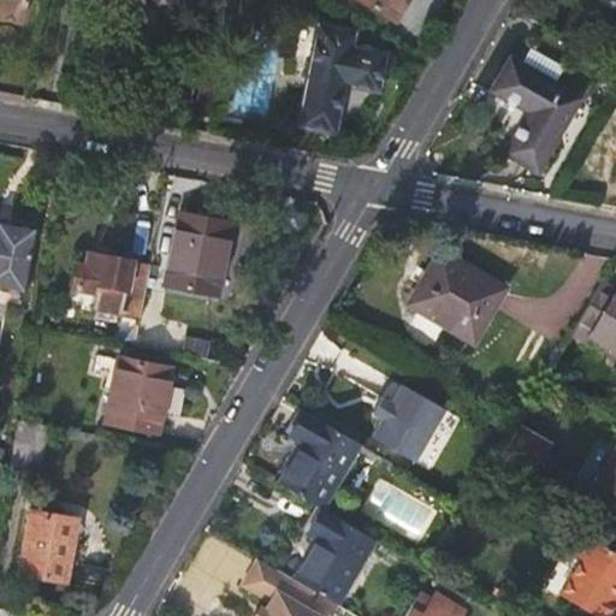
[(0,0),(0,22),(22,27),(27,0),(0,0)]
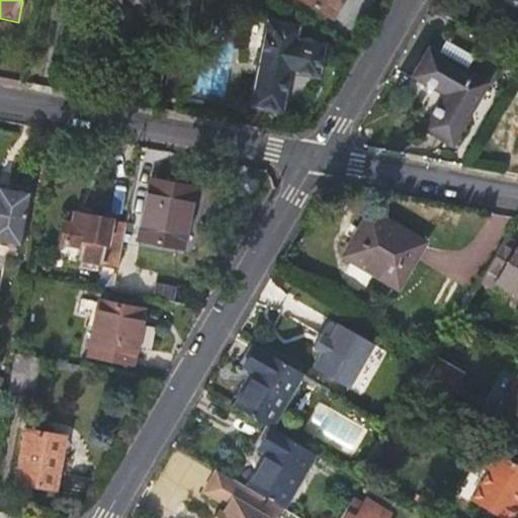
[(304,0),(333,18),(342,0),(304,0)]
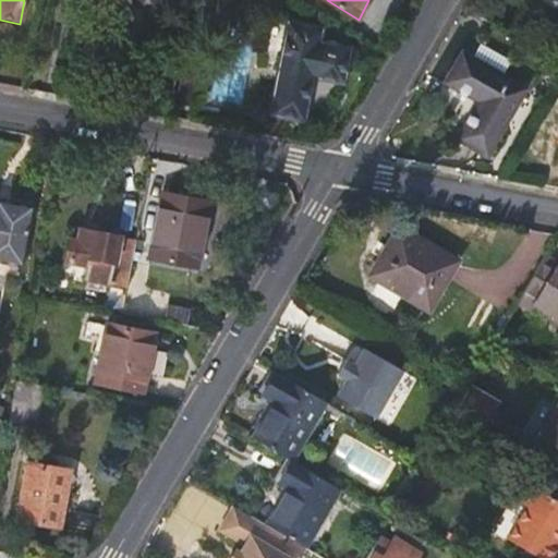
[(289,23),(271,113),(304,120),(313,76),(343,82),(350,50),(319,44),(322,29),(289,23)]
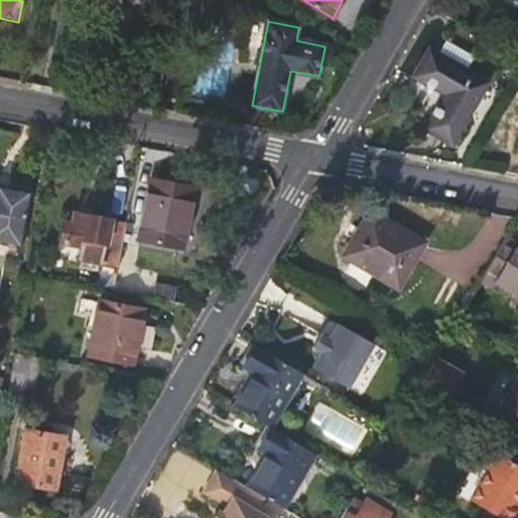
[(177,49),(168,48),(166,60),(175,62),(177,49)]
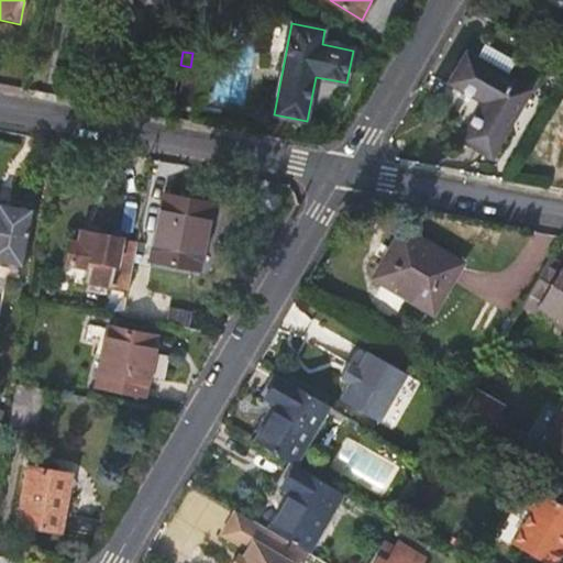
[(532,91),(472,55),(453,83),(487,103),(466,140),(494,156),(532,91)]
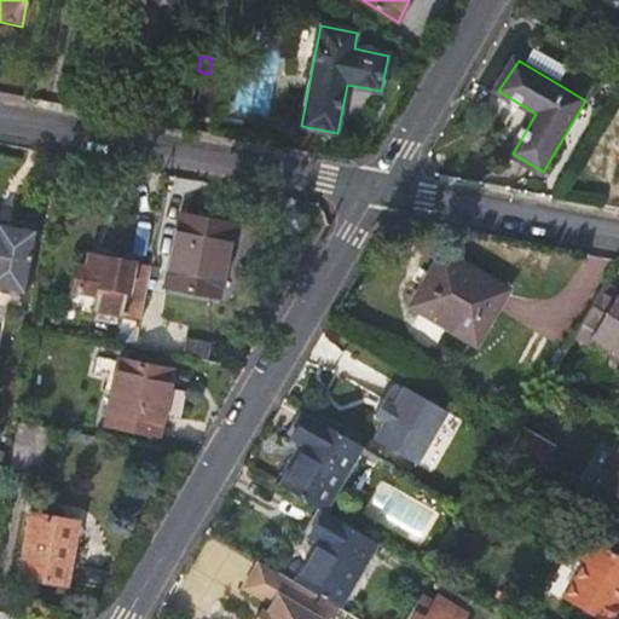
[(167,279),(220,289),(232,219),(179,210),(167,279)]
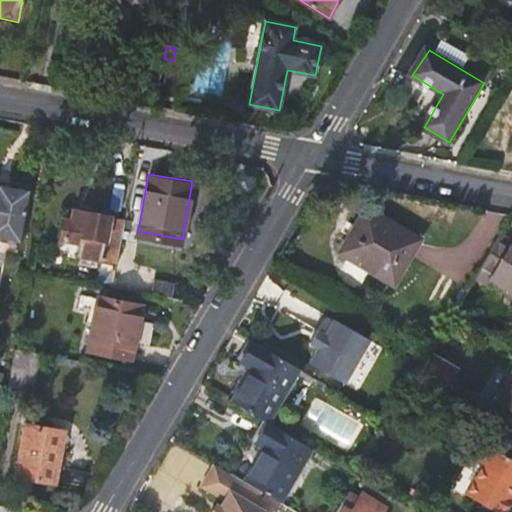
[(0,182),(0,189),(9,192),(10,185),(0,182)]
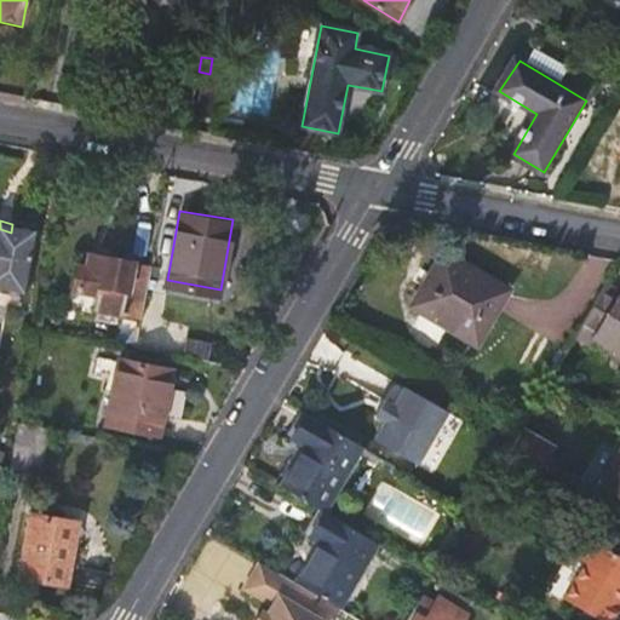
[(0,229),(0,288),(23,293),(35,228),(12,224),(11,233),(0,229)]
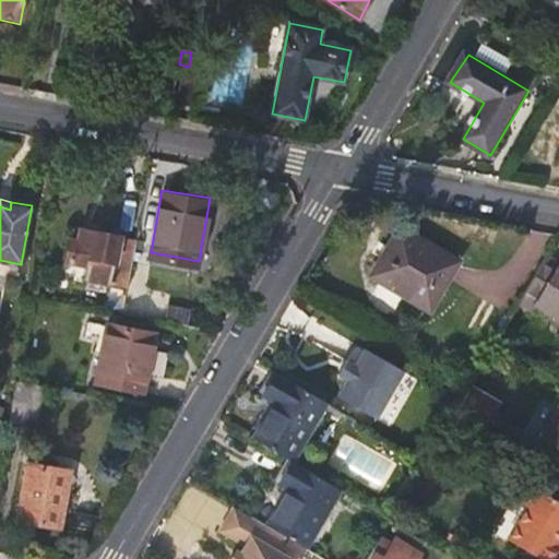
[(394,276),(431,298),(456,258),(400,224),(369,273),(390,285),(394,276)]
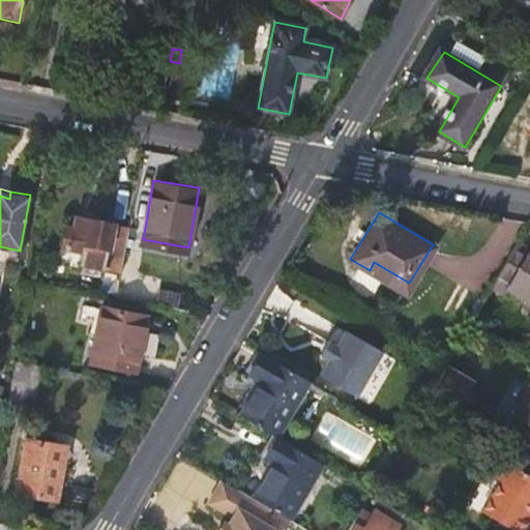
[(81,265),(121,272),(129,227),(79,218),(77,230),(65,228),(61,245),(84,249),(81,265)]
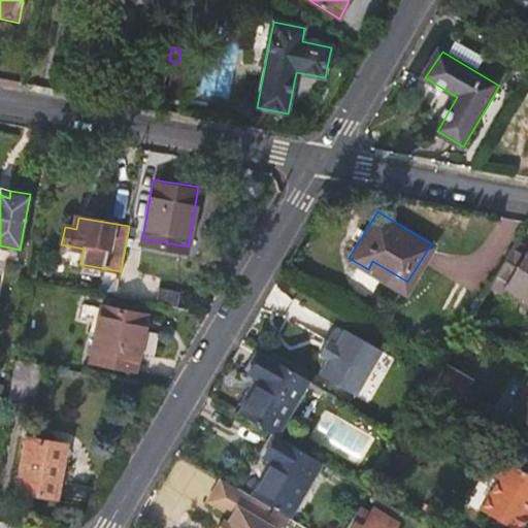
[(527,258),(510,249),(485,293),(496,299),(500,291),(527,306),(527,258)]
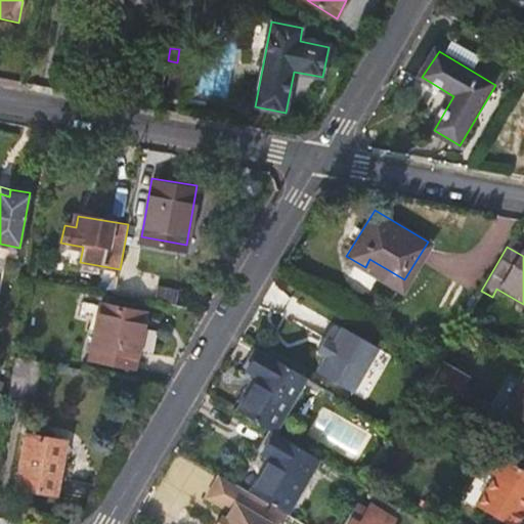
[(397,291),(404,279),(369,259),(365,267),(363,270),(397,291)]
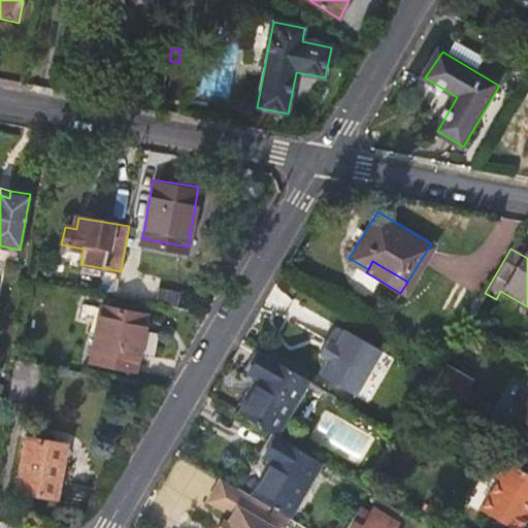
[(92,361),(134,368),(144,312),(102,305),(92,361)]
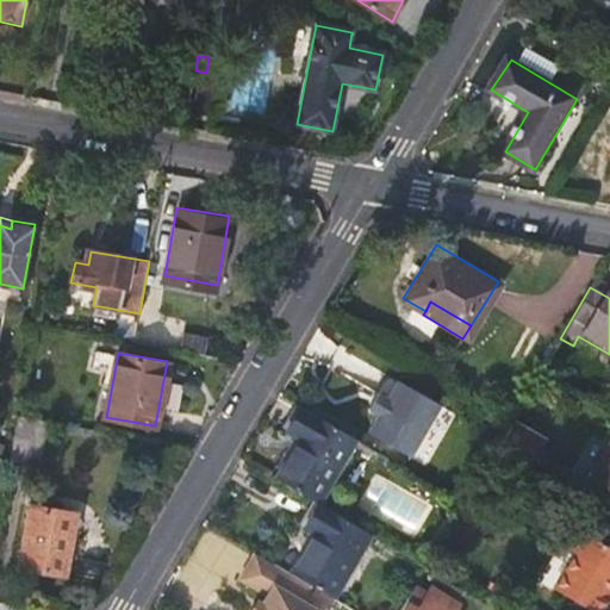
[(440,402),(398,378),(387,396),(384,393),(374,409),(379,411),(368,429),(410,453),(440,402)]
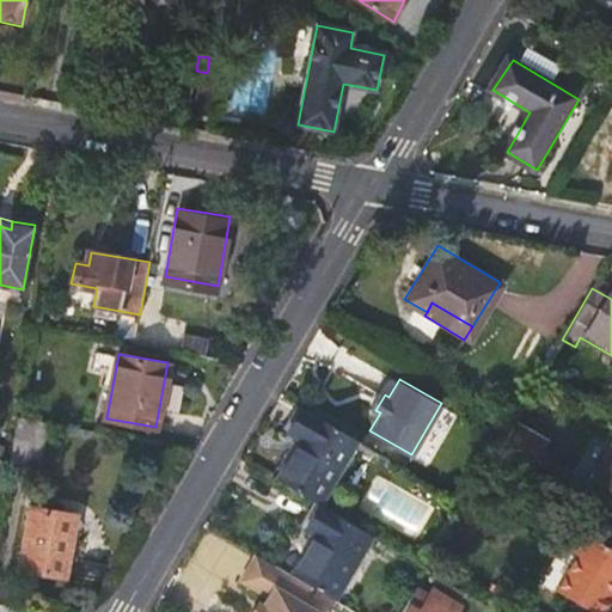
[(303,438),(280,477),(322,502),(359,438),(301,405),(288,428),(303,438)]
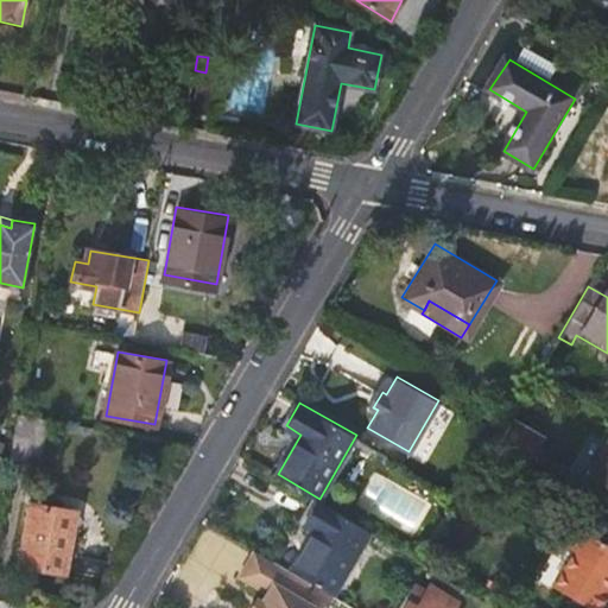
[(544,434),(513,415),(510,420),(510,422),(495,445),(527,463),(544,434)]
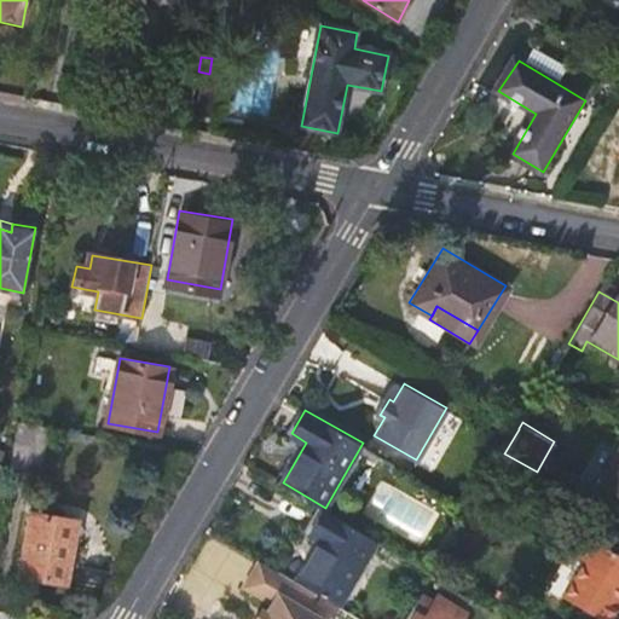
[(45,428),(18,423),(10,466),(39,470),(45,428)]
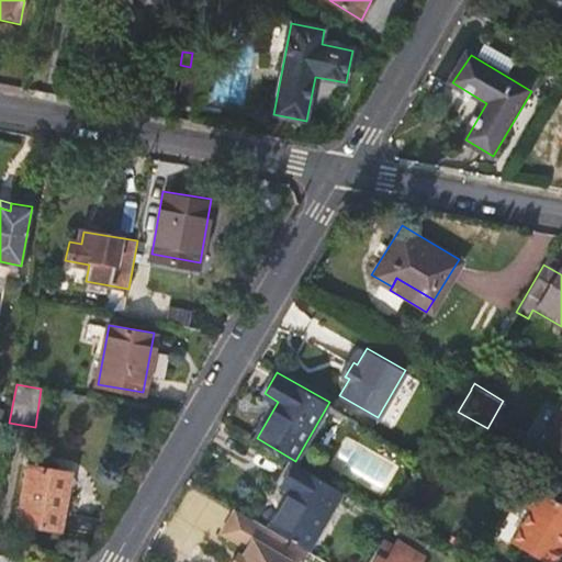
[(561,444),(561,407),(547,435),(561,444)]
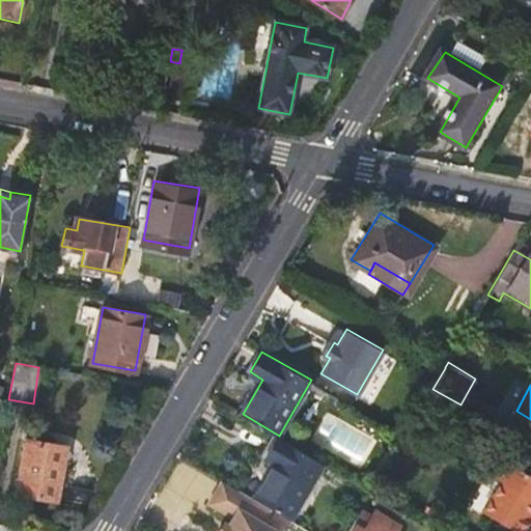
[(291,519),(325,462),(279,436),(268,457),(275,463),(255,497),(271,506),(291,519)]
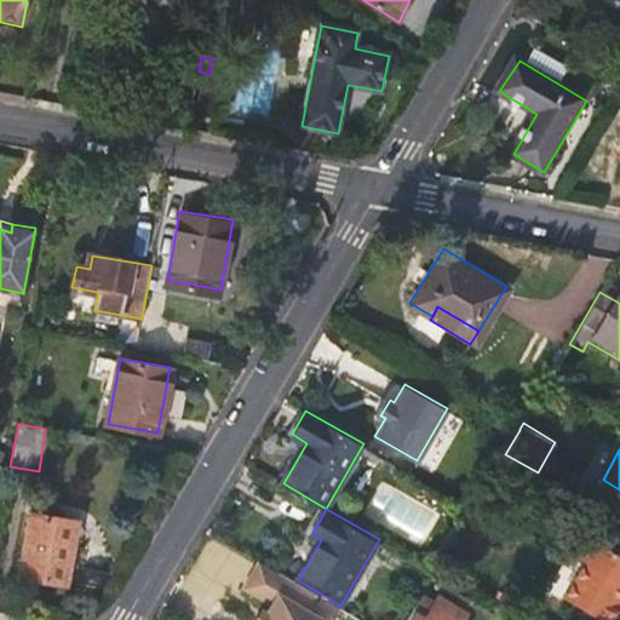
[(69,556),(73,535),(76,518),(30,511),(22,570),(65,579),(69,556)]
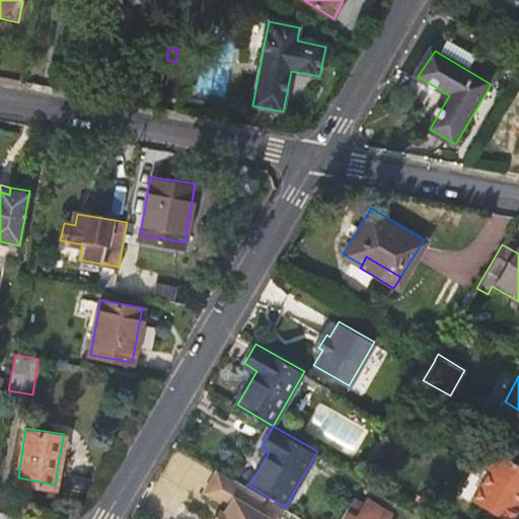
[(470,499),(505,518),(508,518),(518,501),(518,462),(491,445),(479,463),(488,468),(470,499)]
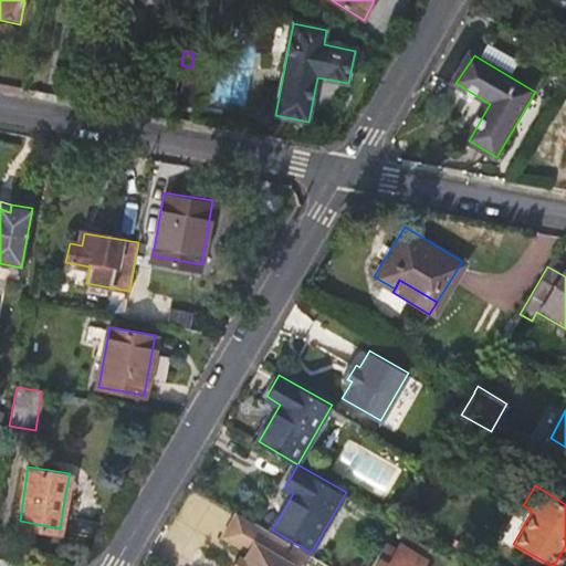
[(289,540),(272,530),(238,510),(223,533),(249,548),(238,565),(301,565),(281,554),(289,540)]
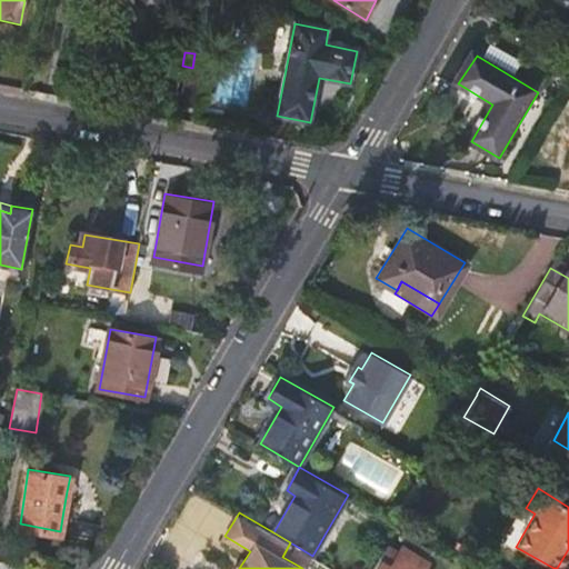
[(429,561),(436,549),(409,533),(402,546),(429,561)]
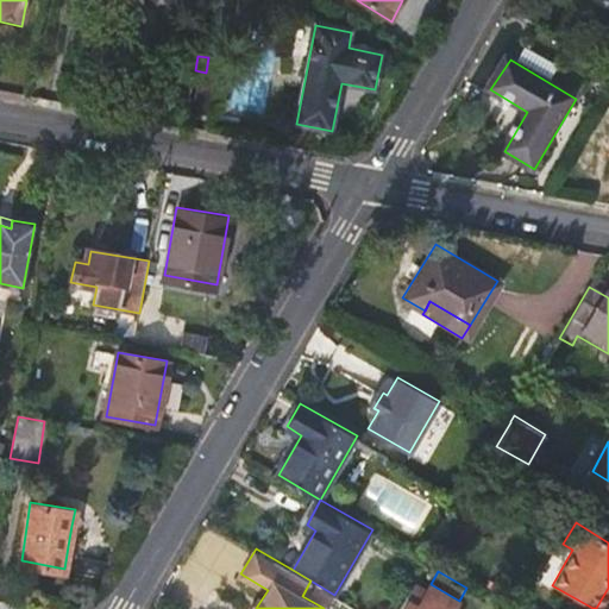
[(453,608),(459,601),(431,584),(420,602),(409,596),(401,608),(453,608)]
